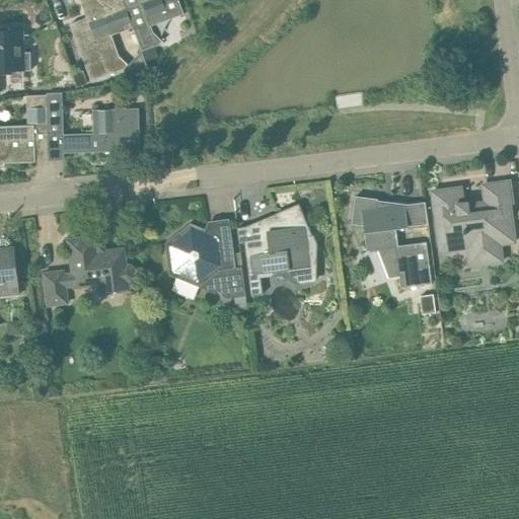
[(133,28),(122,0),(80,0),(89,25),(73,31),(91,80),(126,69),(128,76),(149,69),(142,50),(128,65),(119,56),(112,35),(133,28)]
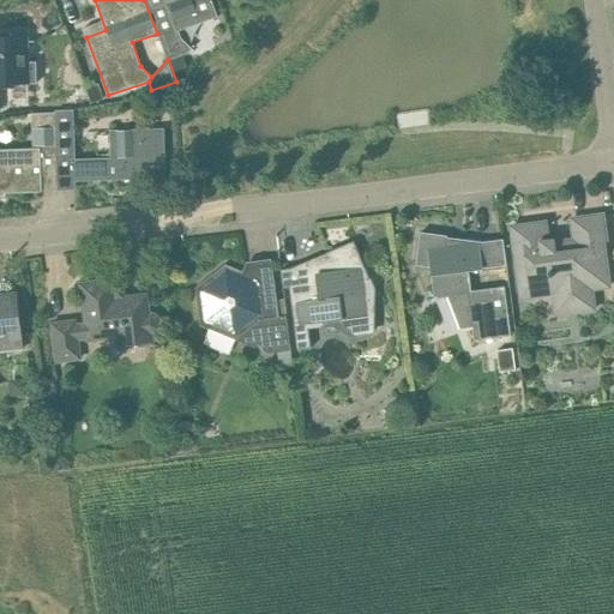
[(192,0),(144,0),(157,34),(167,60),(188,52),(192,48),(181,38),(178,26),(199,18),(192,0)]
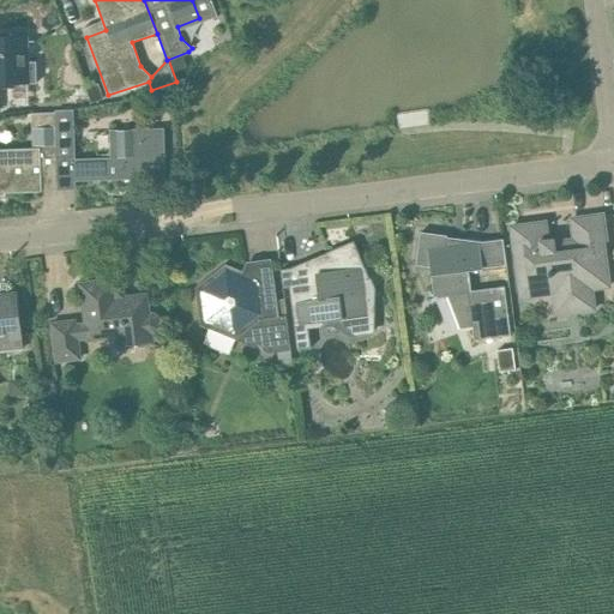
[(0,83),(26,84),(26,36),(0,36),(0,83)]
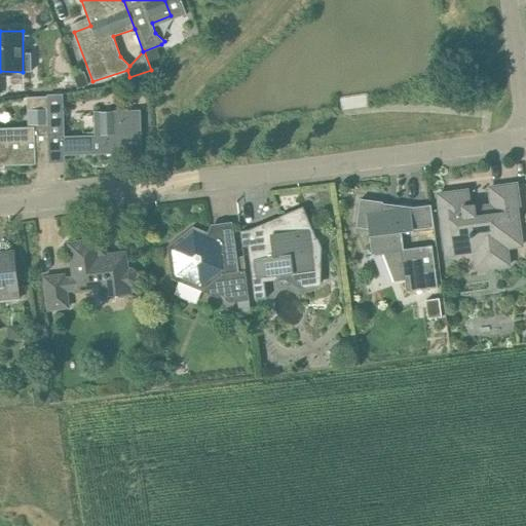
[(55,83),(72,79),(69,67),(52,70),(55,83)]
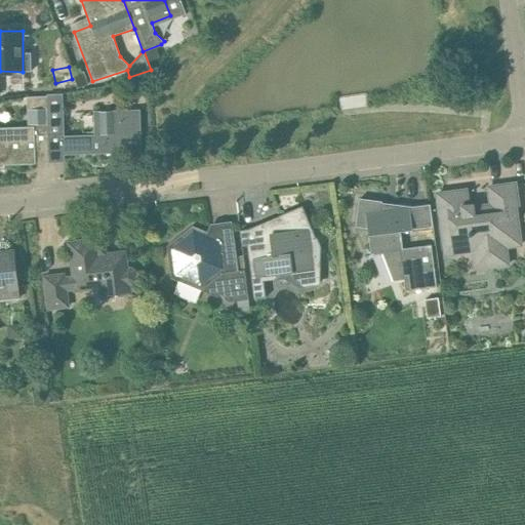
[(78,90),(89,86),(84,72),(73,75),(78,90)]
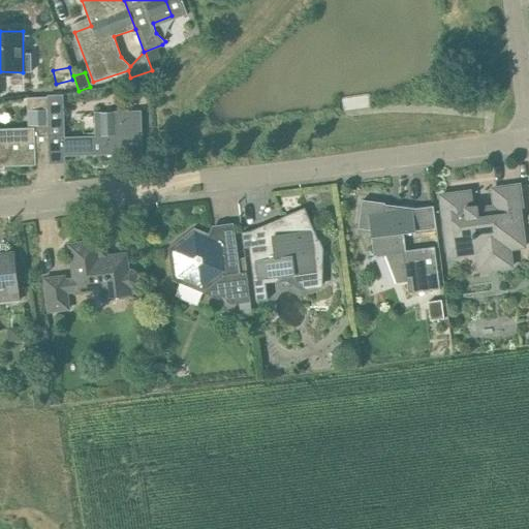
[(48,95),(48,97),(49,137),(63,136),(64,156),(117,155),(116,147),(125,147),(126,154),(144,154),(143,134),(138,134),(137,111),(96,112),(96,135),(66,137),(64,95),(48,95)]
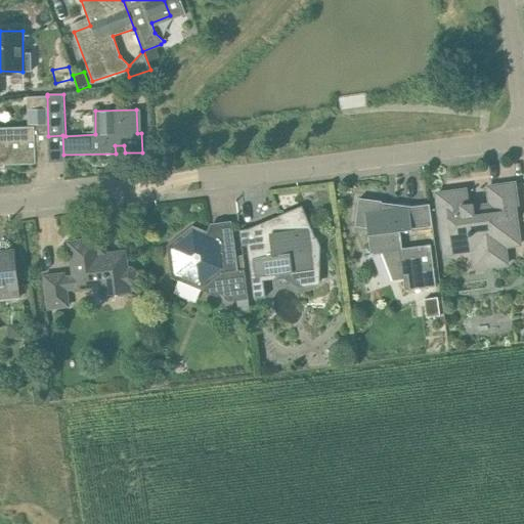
[(47,96),(26,97),(28,126),(0,126),(0,165),(5,165),(37,163),(36,137),(48,136),(47,96)]
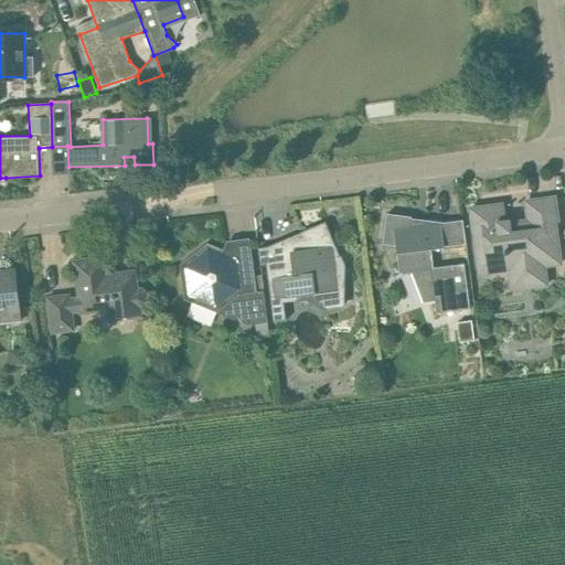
[(521,269),(523,288),(546,285),(542,248),(557,246),(553,211),(556,211),(554,198),(525,201),(529,225),(510,228),(509,220),(503,221),(501,204),(470,209),(479,275),(521,269)]
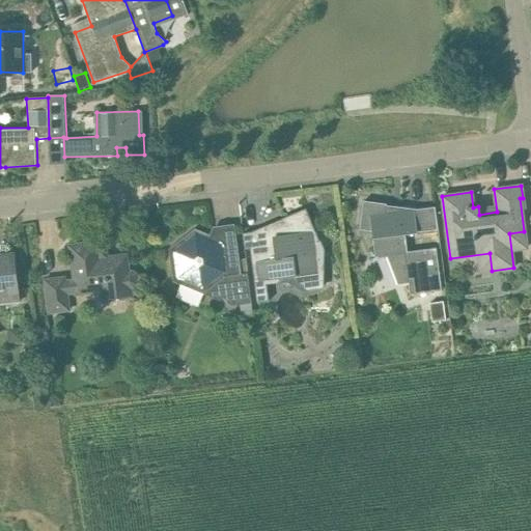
[(442,290),(436,248),(407,252),(403,234),(438,229),(435,207),(414,208),(385,213),(386,203),(363,200),(359,229),(371,231),(374,257),(388,255),(398,283),(408,282),(410,295),(442,290)]
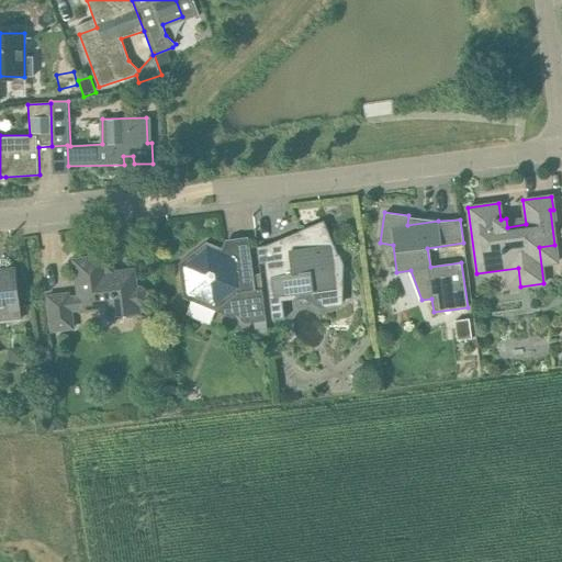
[(296,293),(312,291),(323,306),(340,303),(336,268),(341,265),(323,221),(298,231),(302,239),(256,246),(259,266),(265,265),(272,319),(283,317),(285,317),(282,300),(296,293)]
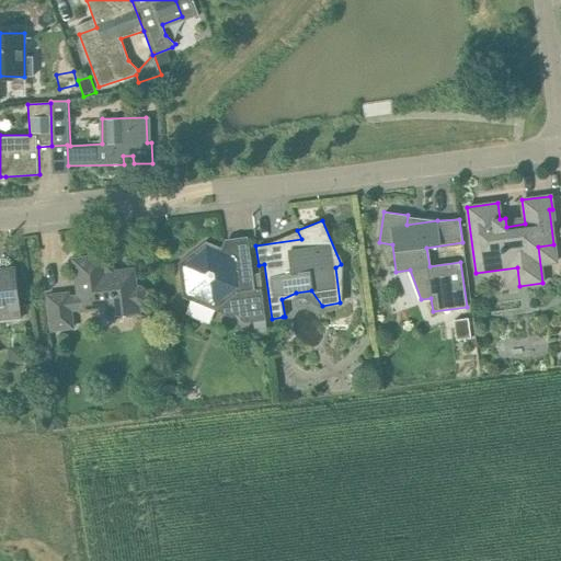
[(243,323),(265,320),(262,289),(255,289),(251,255),(233,258),(219,252),(221,248),(206,241),(179,263),(183,297),(216,311),(227,302),(243,323)]
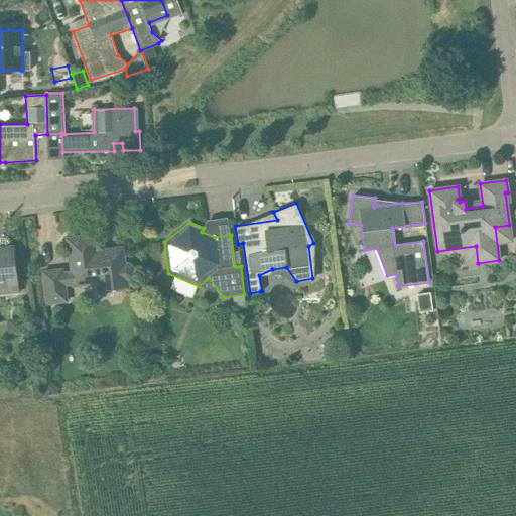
[(124,264),(122,248),(103,250),(102,243),(95,244),(94,235),(68,239),(72,272),(62,273),(61,270),(43,272),(47,302),(66,300),(63,284),(74,282),(74,284),(100,281),(101,291),(127,288),(126,280),(133,279),(131,263),(124,264)]
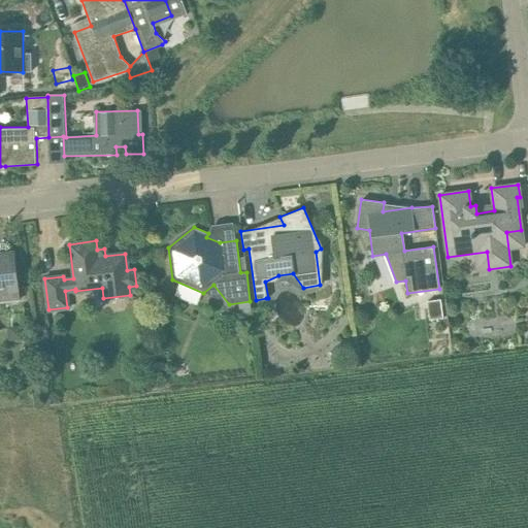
[(0,299),(17,297),(12,255),(0,256),(0,299)]
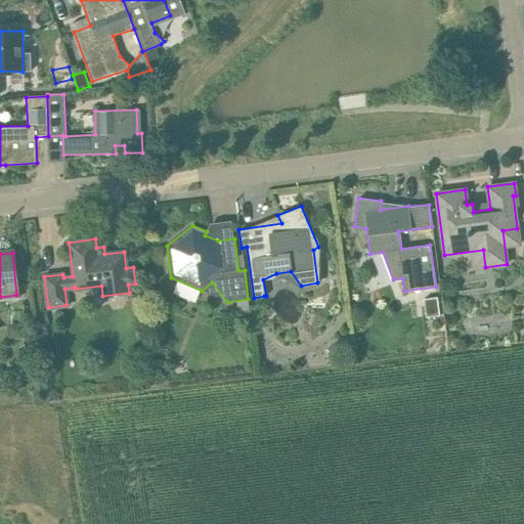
[(425,297),(427,315),(439,313),(437,296),(425,297)]
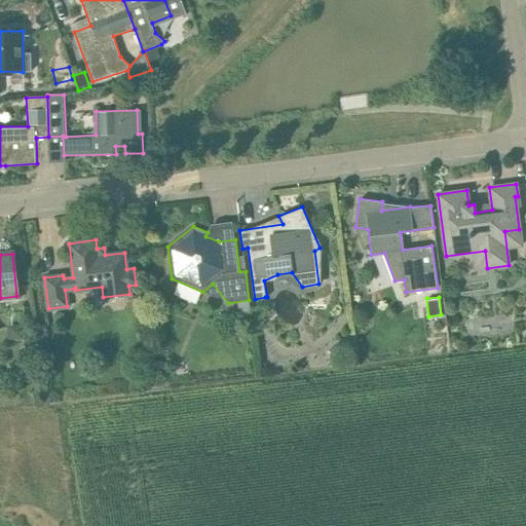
[(250,309),(240,310),(242,326),(252,325),(250,309)]
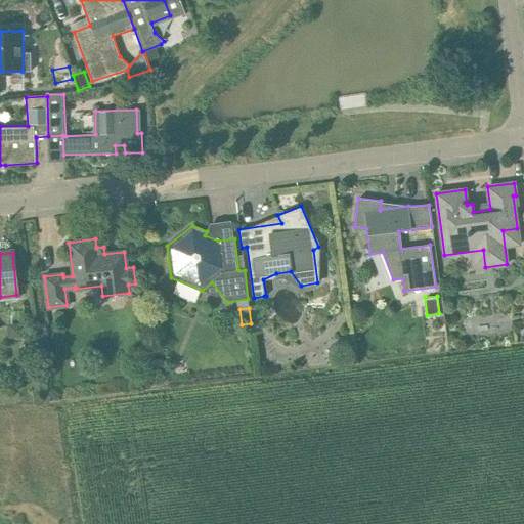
[(35,324),(38,339),(48,337),(45,322),(35,324)]
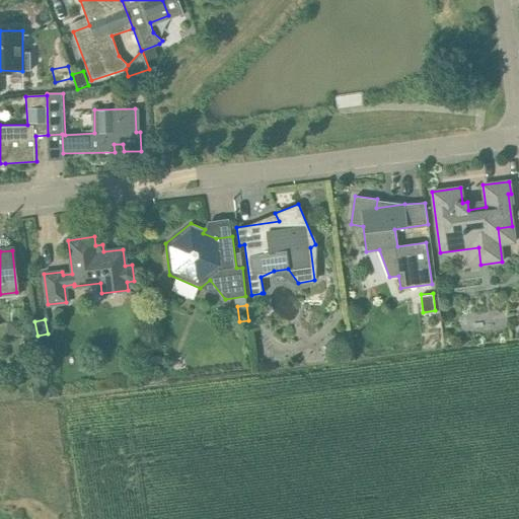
[(21,320),(7,322),(9,335),(22,334),(21,320)]
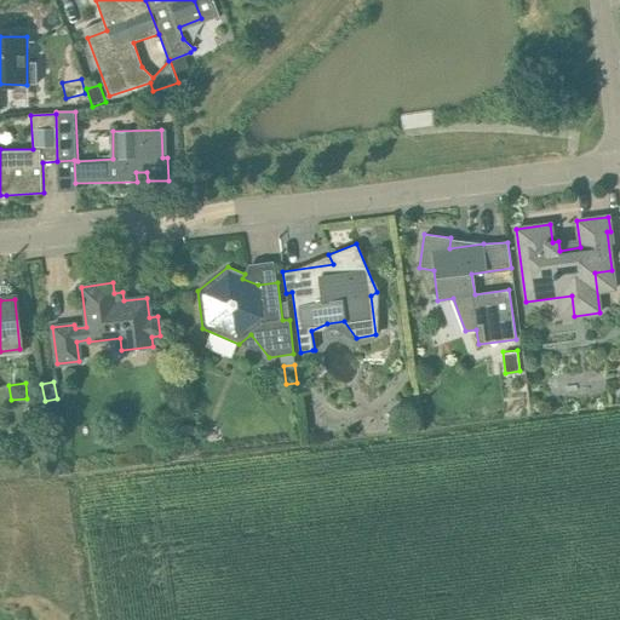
[(18,442),(21,455),(38,453),(35,440),(18,442)]
